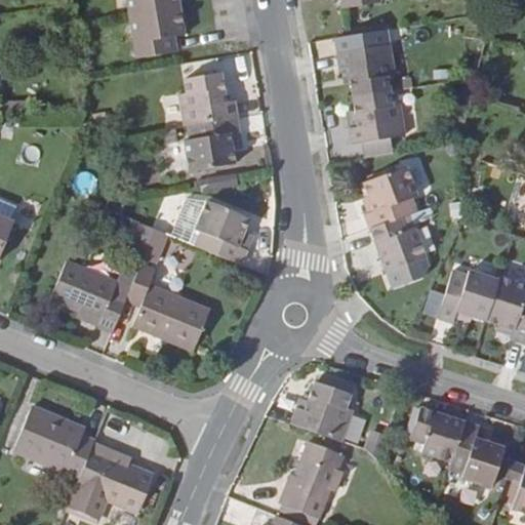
[(122,0),(126,19),(176,11),(173,0),(122,0)]
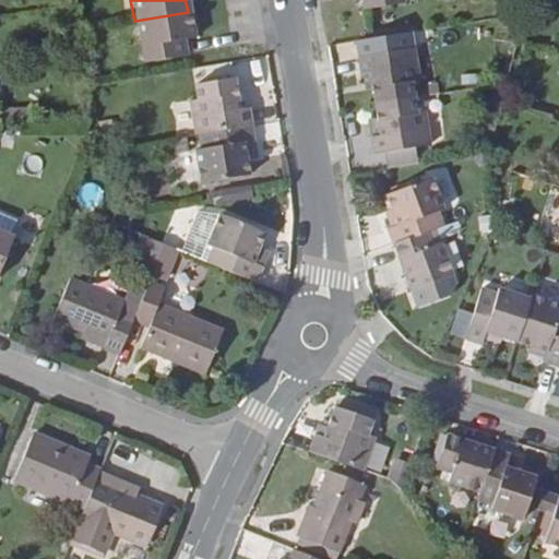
[(402,0),(357,0),(360,12),(403,6),(402,0)]
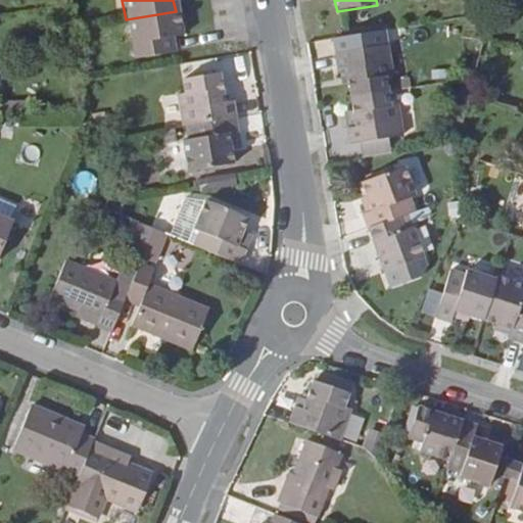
[(176,11),(126,19),(132,60),(174,54),(172,40),(180,38),(176,11)]
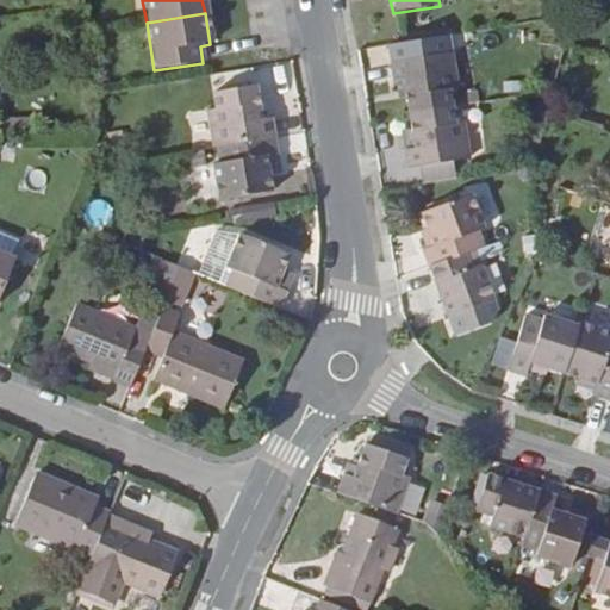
[(408,81),(414,117),(456,109),(453,91),(461,89),(455,54),(396,63),(398,81),(408,81)]
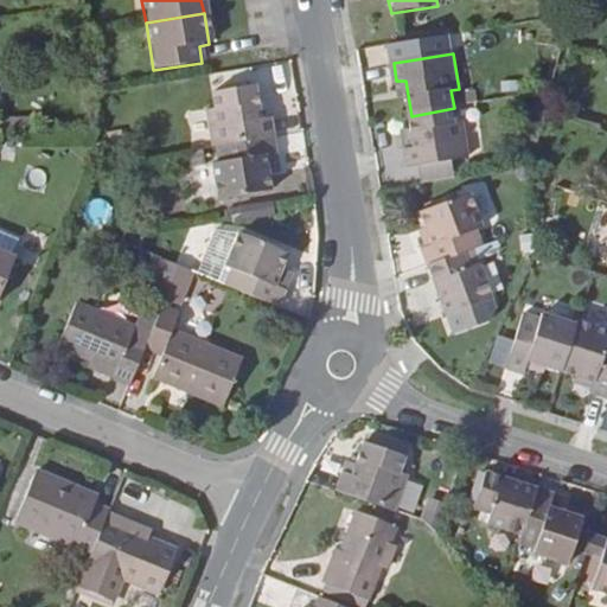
[(215,146),(218,146),(274,136),(270,119),(261,120),(256,85),(213,93),(217,109),(209,110),(215,146)]
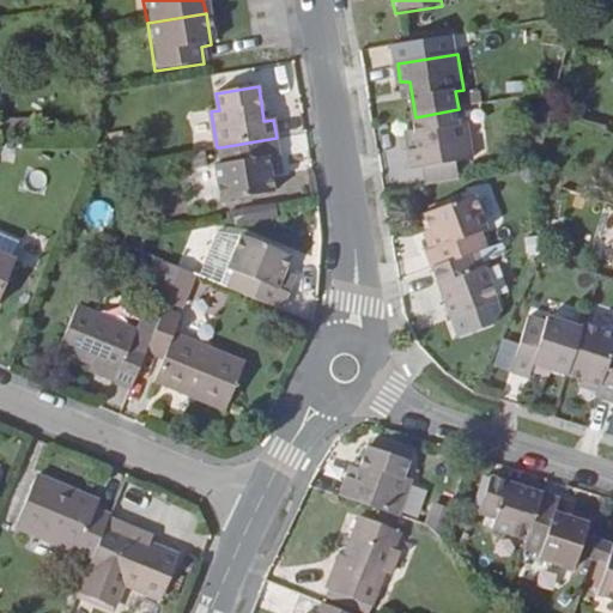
[(461,126),(459,109),(416,117),(422,151),(412,153),(416,170),(426,169),(457,163),(475,161),(468,125),(461,126)]
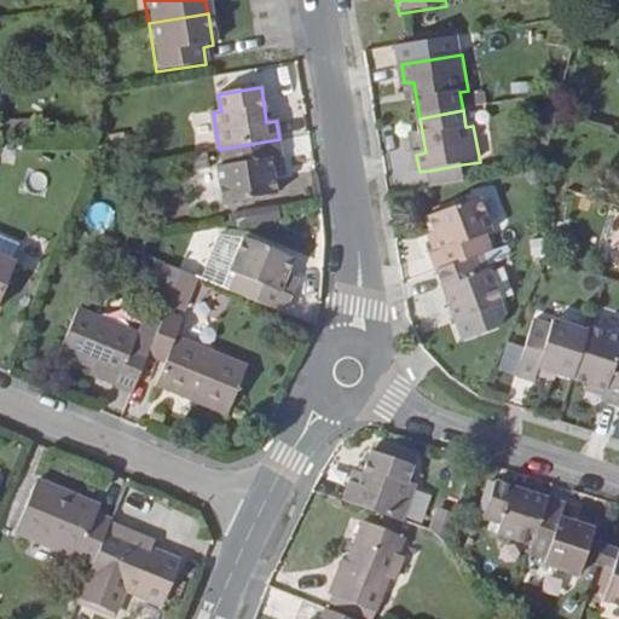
[(283,158),(279,139),(223,149),(225,167),(219,168),(225,204),(277,196),(271,161),(283,158)]
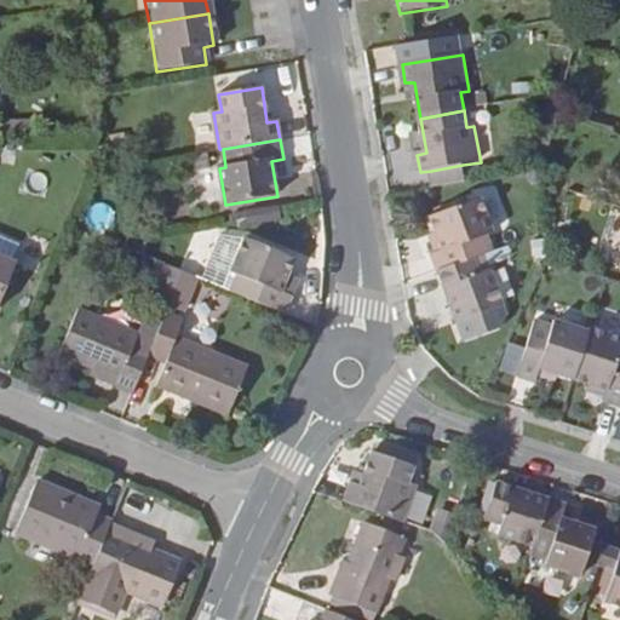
[(466,183),(463,165),(431,171),(434,189),(466,183)]
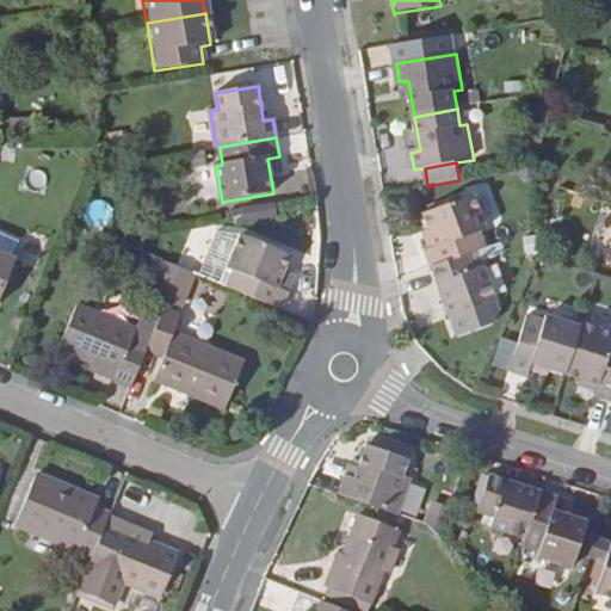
[(192,170),(199,205),(222,202),(216,166),(192,170)]
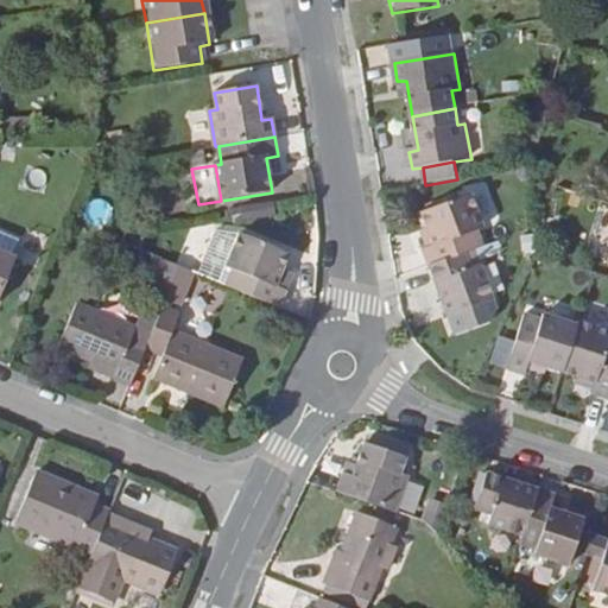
[(430,267),(466,253),(483,246),(479,230),(485,228),(473,195),(424,214),(436,246),(424,249),(430,267)]
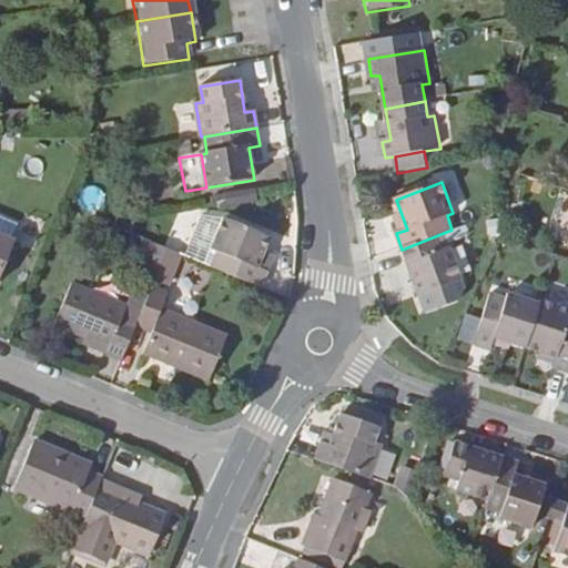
[(29,214),(24,235),(40,239),(44,219),(29,214)]
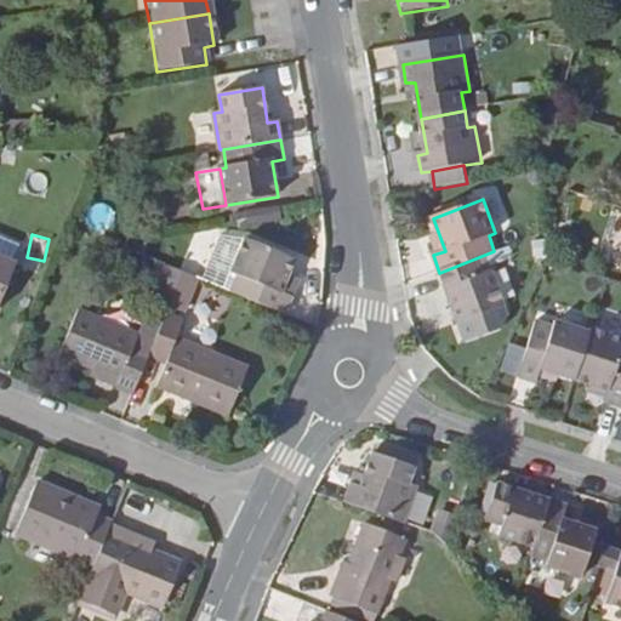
[(233,274),(246,243),(228,234),(215,266),(233,274)]
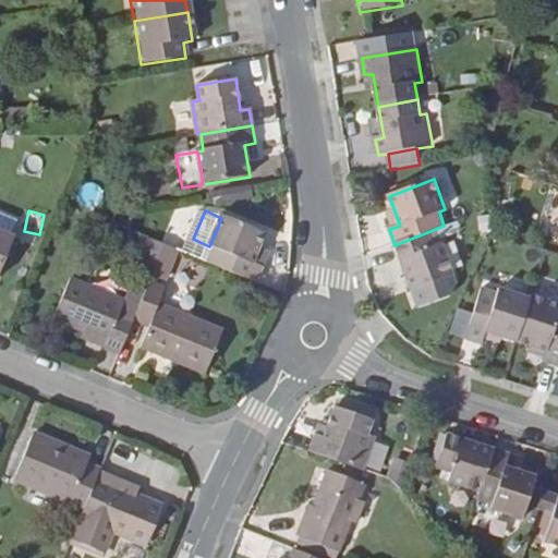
[(208,264),(256,284),(263,267),(253,262),(264,233),(222,216),(221,218),(209,246),(215,249),(208,264)]
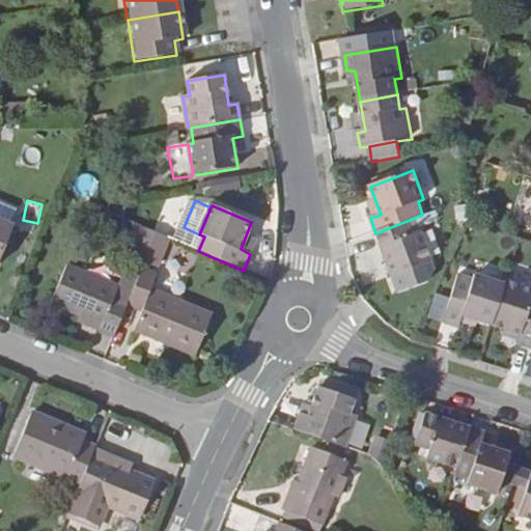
[(0,260),(16,227),(0,220),(0,260)]
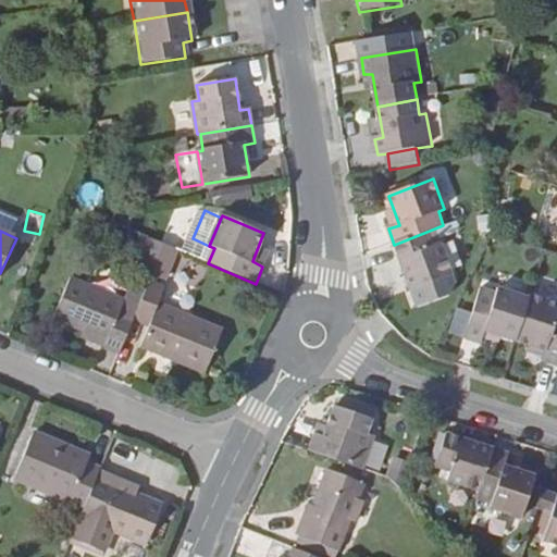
[(426,232),(394,245),(411,291),(418,308),(450,295),(444,279),(453,274),(442,244),(432,247),(426,232)]
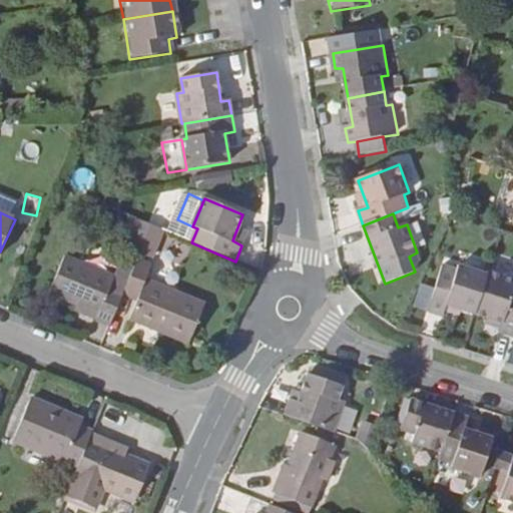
[(138,220),(126,248),(140,254),(152,226),(138,220)]
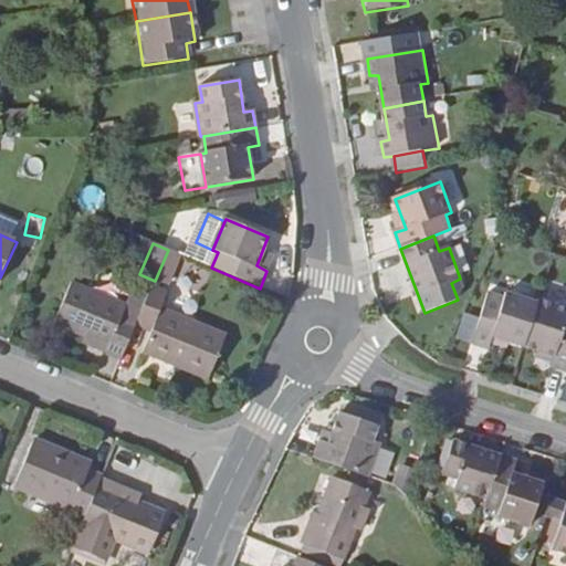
[(168,250),(155,281),(169,286),(181,255),(168,250)]
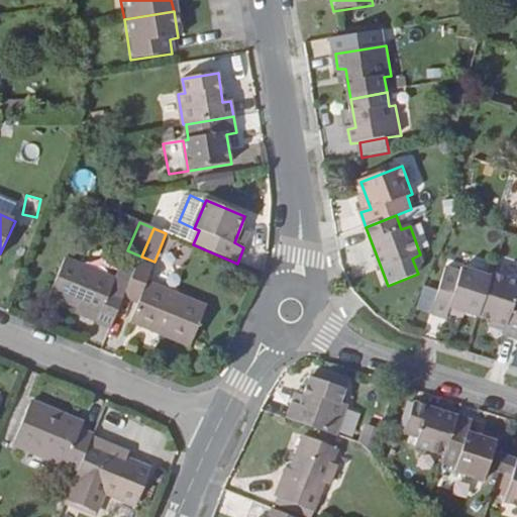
[(115,280),(66,259),(49,296),(77,306),(100,316),(97,323),(111,329),(127,290),(132,278),(118,273),(115,280)]
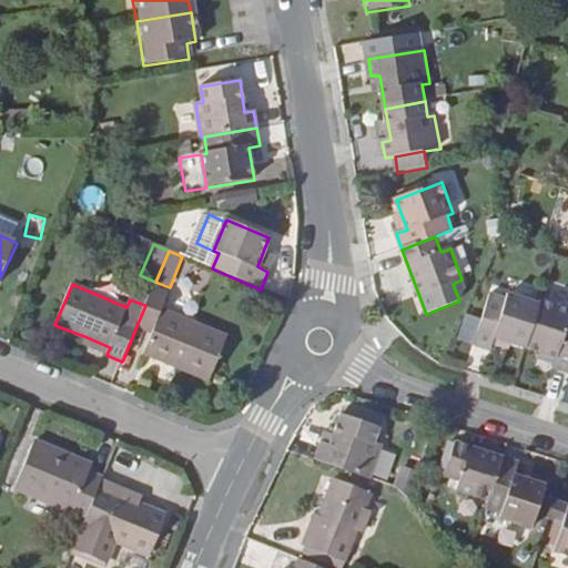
[(170,294),(153,286),(145,305),(140,318),(156,326),(144,355),(209,383),(227,338),(163,310),(170,294)]
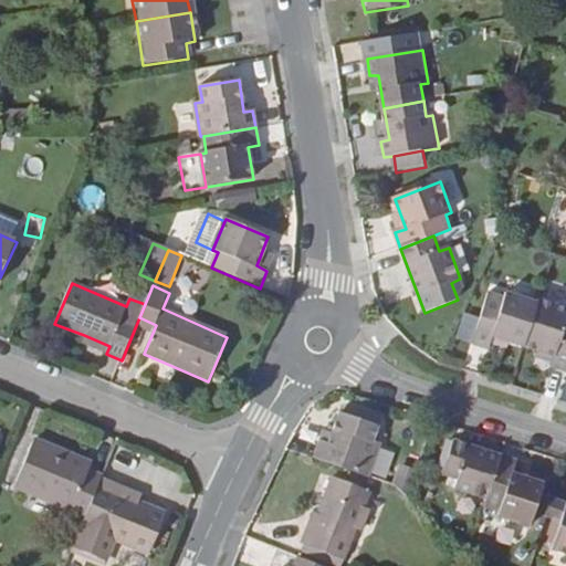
[(494,337),(526,347),(540,305),(506,294),(505,300),(490,294),(473,344),(490,349),(494,337)]
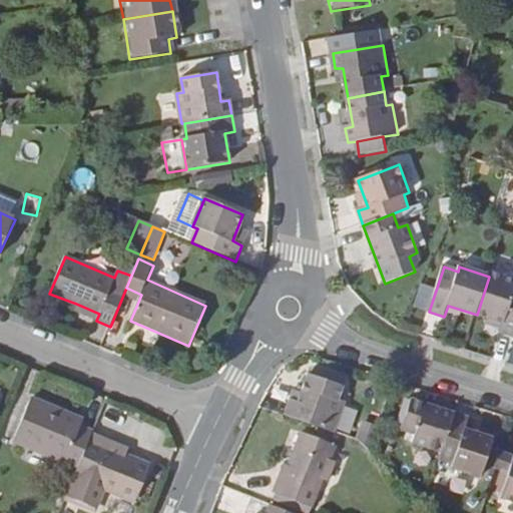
[(512,281),(490,273),(489,277),(477,315),(505,324),(502,333),(512,336),(512,281)]
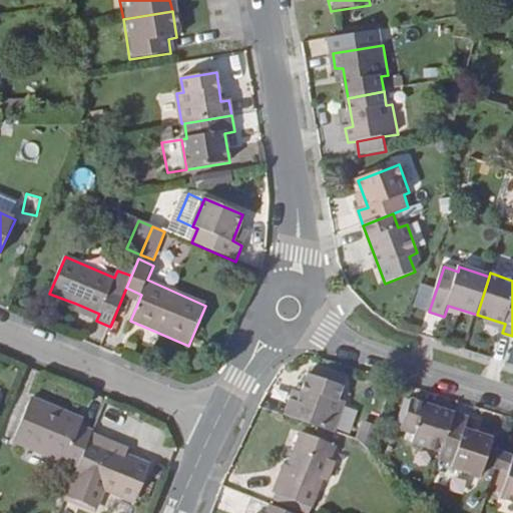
[(421,283),(415,306),(427,310),(433,287),(421,283)]
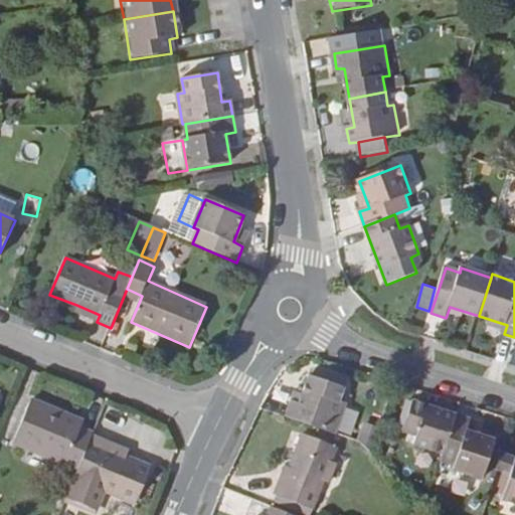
[(75,313),(97,322),(100,315),(76,305),(75,313)]
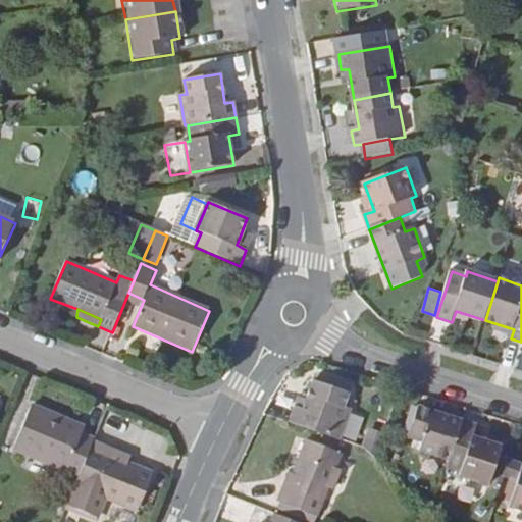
[(300,399),(292,424),(342,441),(352,411),(346,408),(353,386),(355,378),(322,368),(320,374),(317,374),(311,393),(303,389),(300,399)]
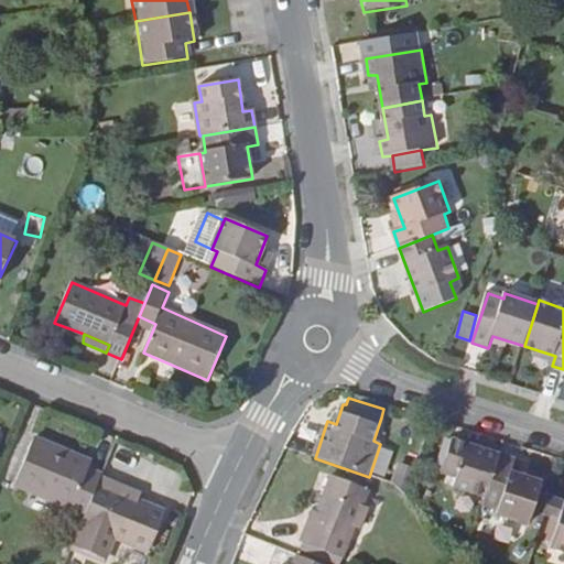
[(102,477),(104,474),(82,464),(85,457),(35,436),(15,486),(86,516),(102,477)]
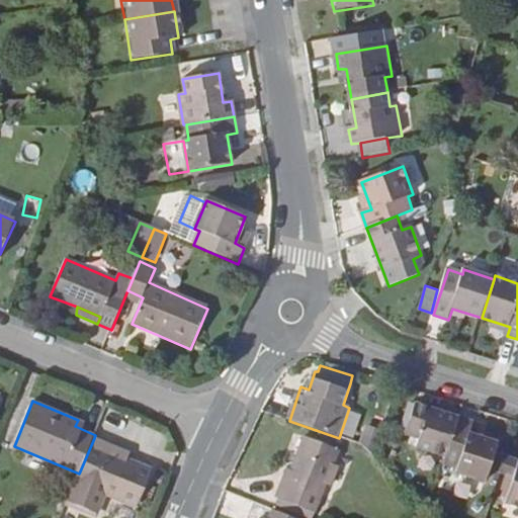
[(417,404),(407,433),(422,439),(418,447),(448,456),(460,419),(417,404)]
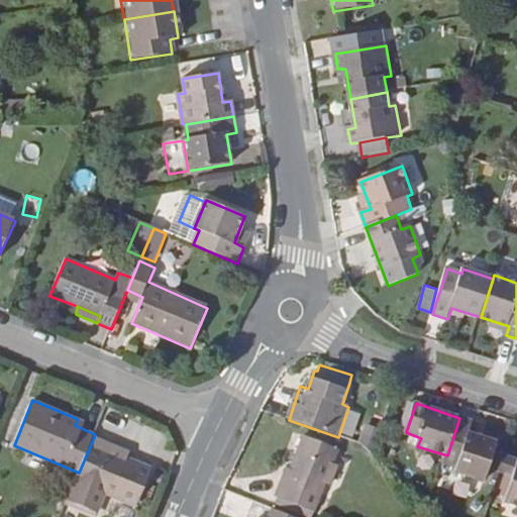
[(490,470),(502,474),(507,456),(496,452),(499,443),(471,434),(475,423),(459,418),(444,463),(457,468),(456,472),(486,482),(490,470)]
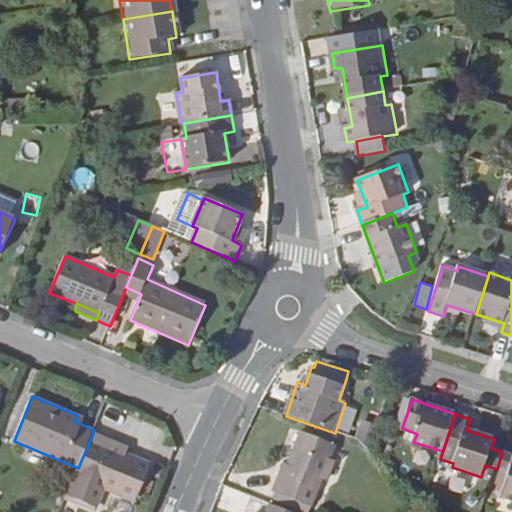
[(74,421),(83,425),(85,419),(77,415),(74,421)]
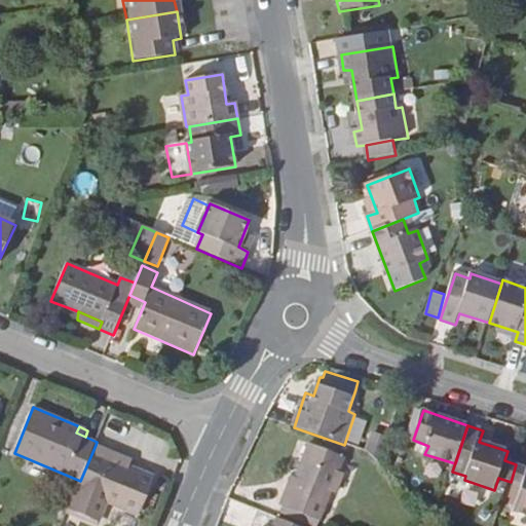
[(381,464),(388,441),(375,437),(369,454),(381,464)]
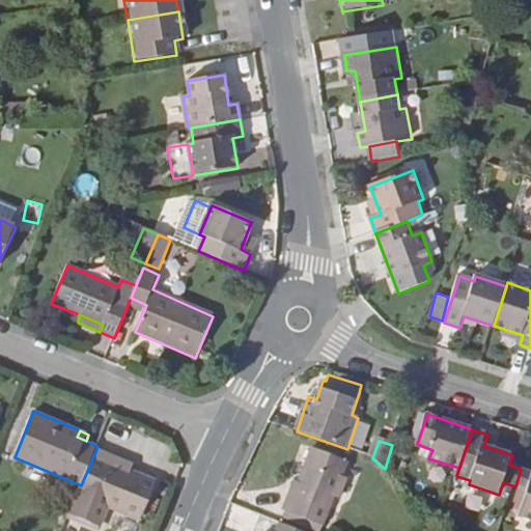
[(96,449),(81,485),(70,513),(99,526),(106,506),(140,520),(157,482),(109,462),(111,455),(96,449)]
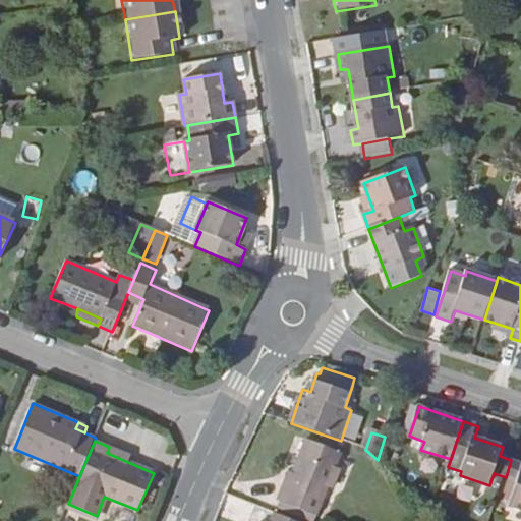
[(307,442),(302,454),(295,472),(291,470),(279,501),(317,516),(329,486),(335,488),(342,469),(347,457),(307,442)]
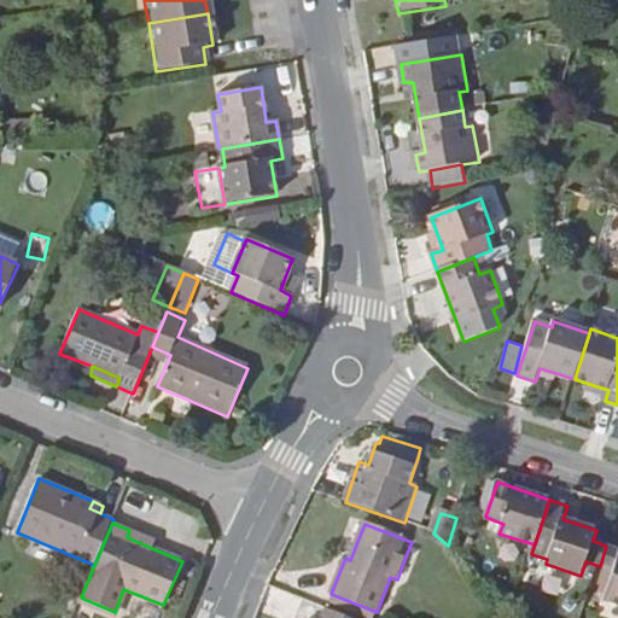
[(617,548),(606,546),(600,566),(613,571),(605,600),(617,604),(617,548)]
